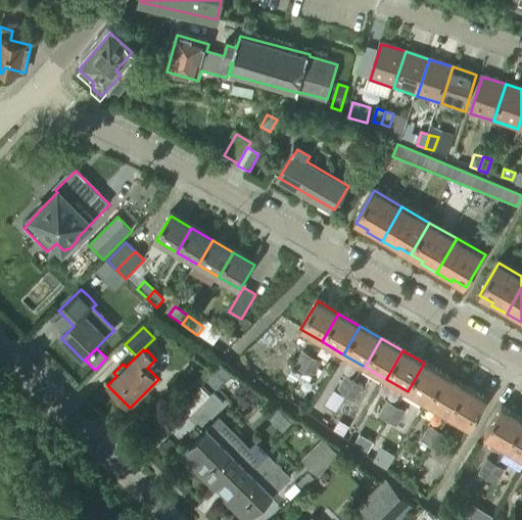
[(294,368),(303,373),(313,358),(303,352),(294,368)]
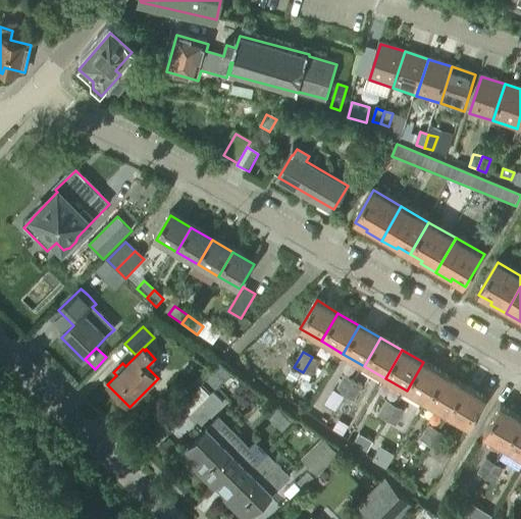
[(312,357),(303,372),(312,378),(321,362),(312,357)]
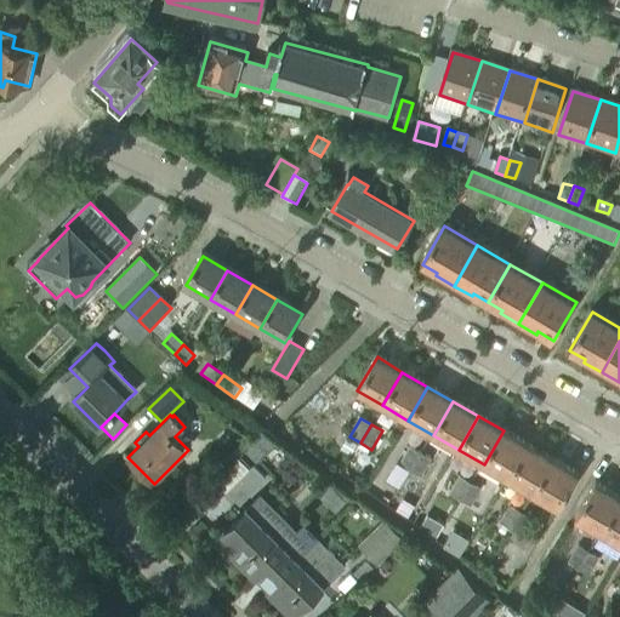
[(262,429),(243,450),(256,464),(277,444),(262,429)]
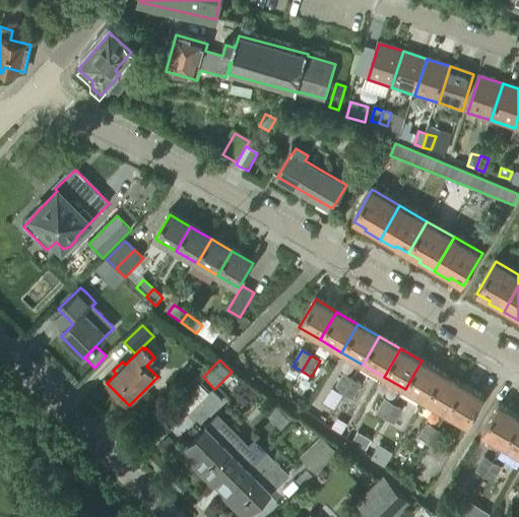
[(426,401),(443,373),(422,361),(405,389),(426,401)]
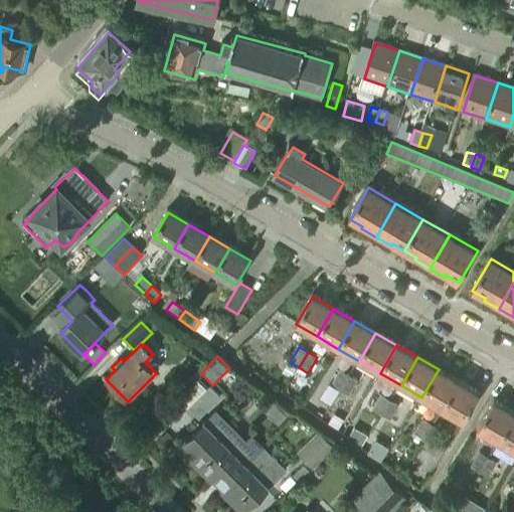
[(288,365),(284,374),(292,378),(297,370),(288,365)]
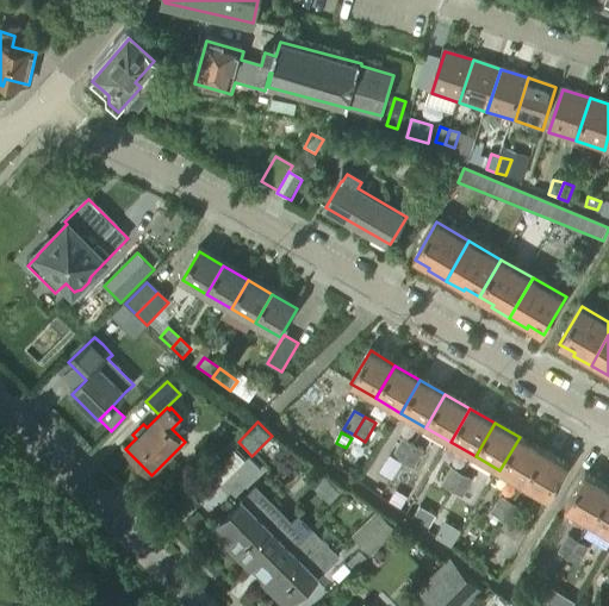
[(524,485),(544,453),(520,437),(499,470),(524,485)]
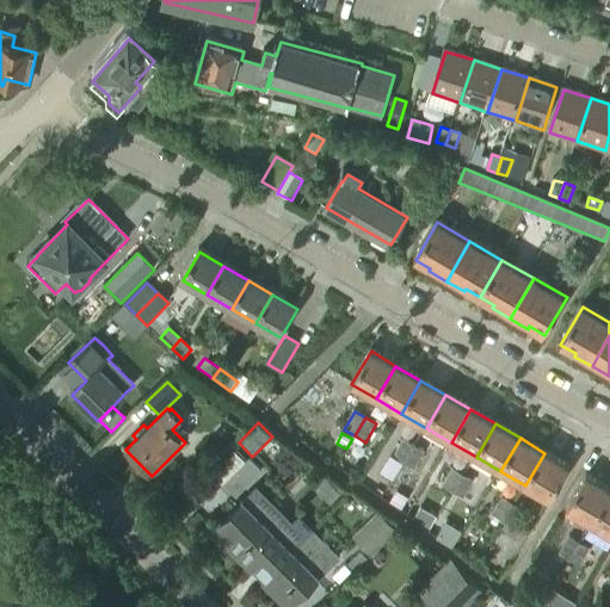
[(393,458),(405,465),(414,447),(404,440),(393,458)]
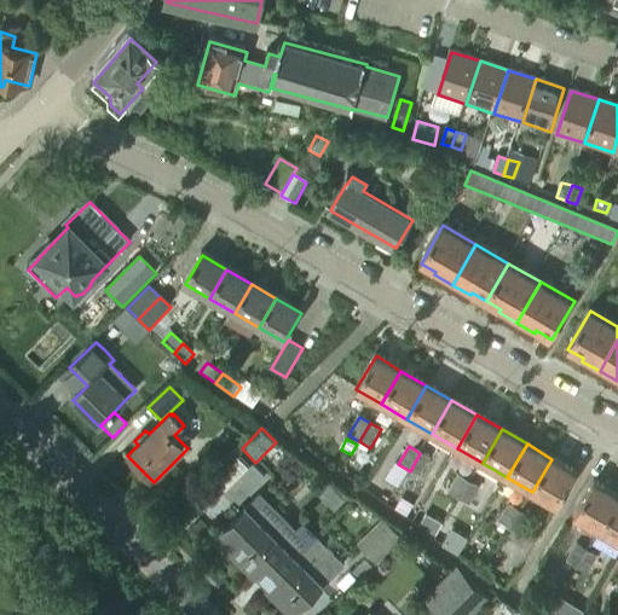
[(420,453),(410,471),(421,477),(431,459),(420,453)]
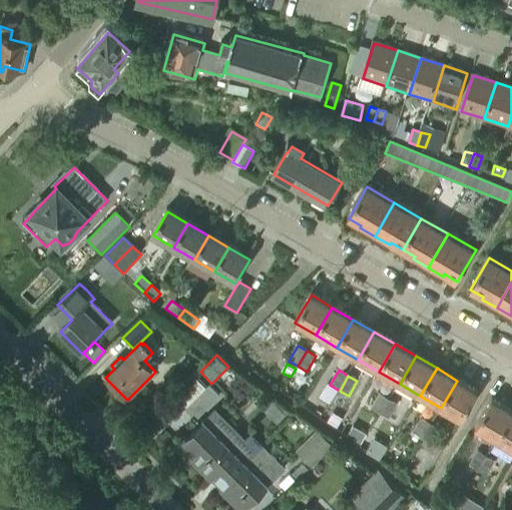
[(457,381),(441,408),(462,421),(478,393),(457,381)]
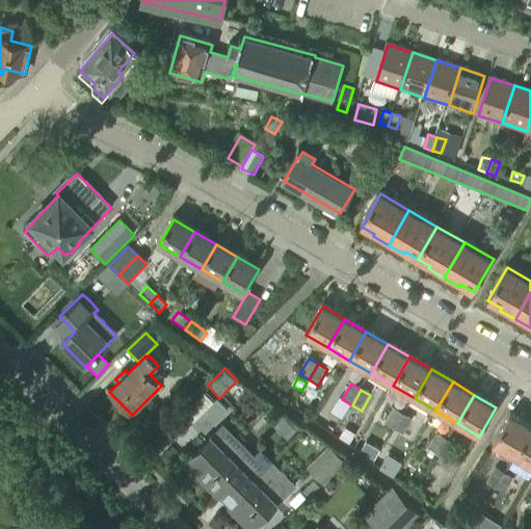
[(229,413),(217,402),(195,424),(206,435),(229,413)]
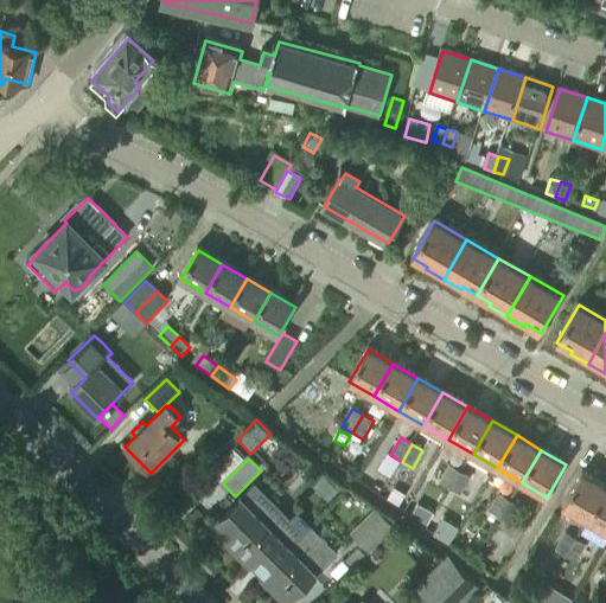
[(440,483),(451,491),(461,473),(450,466),(440,483)]
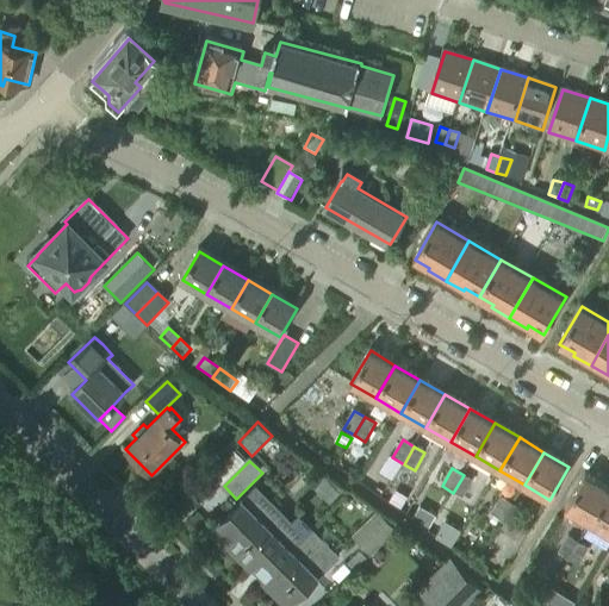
[(464,475),(453,493),(464,499),(474,481),(464,475)]
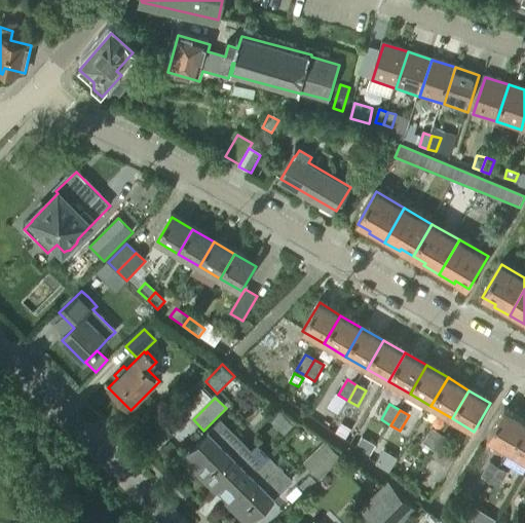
[(280,411),(270,421),(285,436),(297,423),(280,411)]
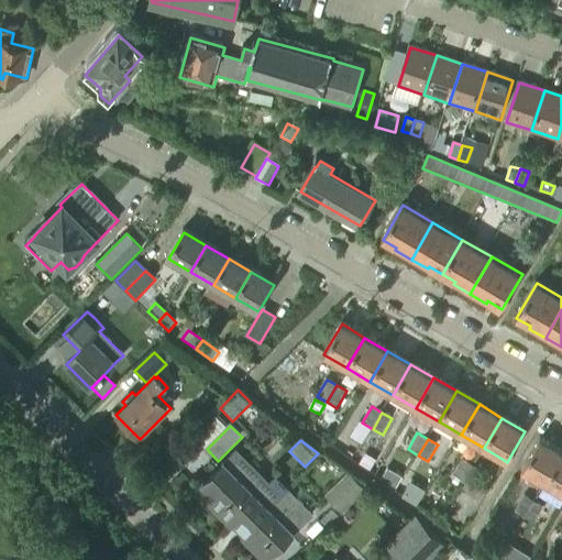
[(546,484),(561,456),(561,452),(540,440),(522,471),(546,484)]
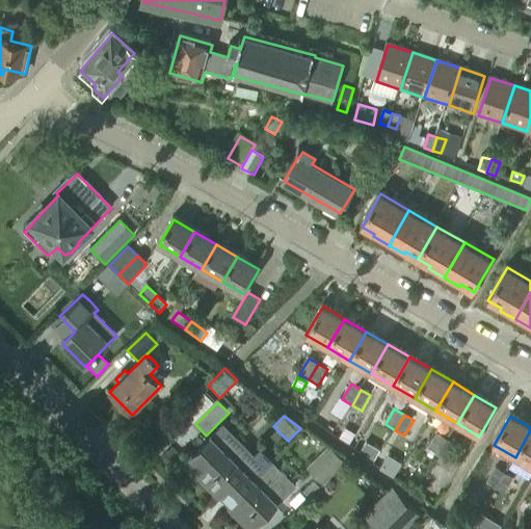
[(212,437),(185,463),(221,499),(223,497),(233,505),(257,481),(273,465),(261,451),(255,456),(223,425),(212,437)]
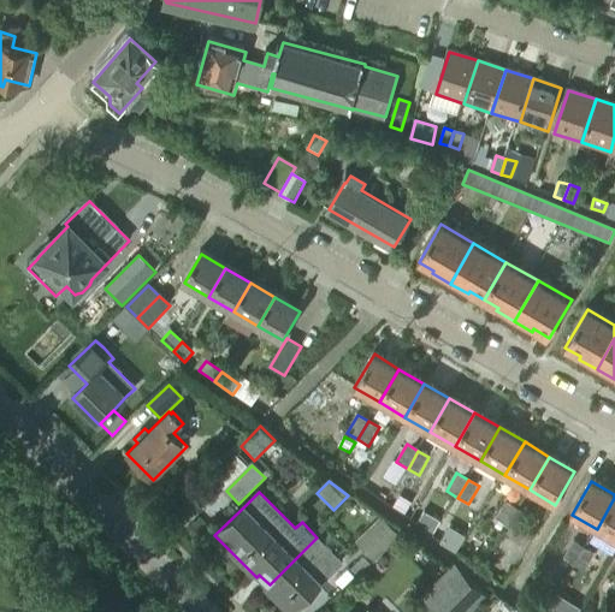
[(614,498),(597,529),(614,539),(614,498)]
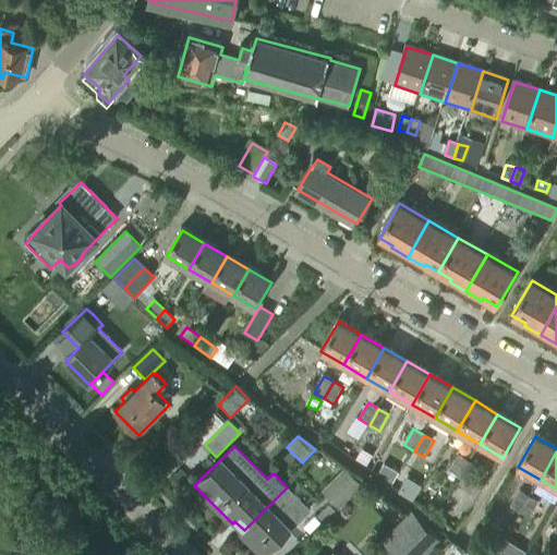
[(449,471),(460,479),(470,462),(459,456),(449,471)]
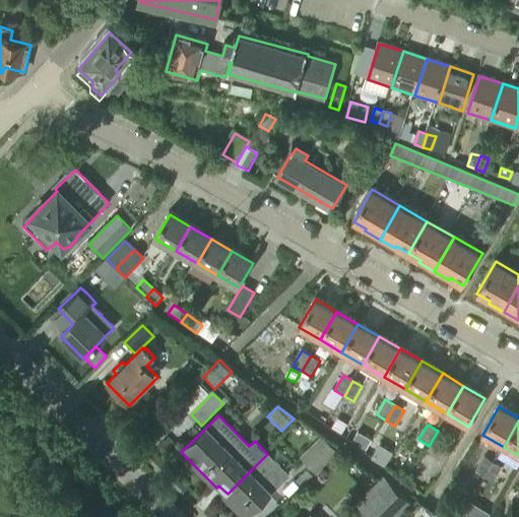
[(438,431),(429,446),(437,450),(446,436),(438,431)]
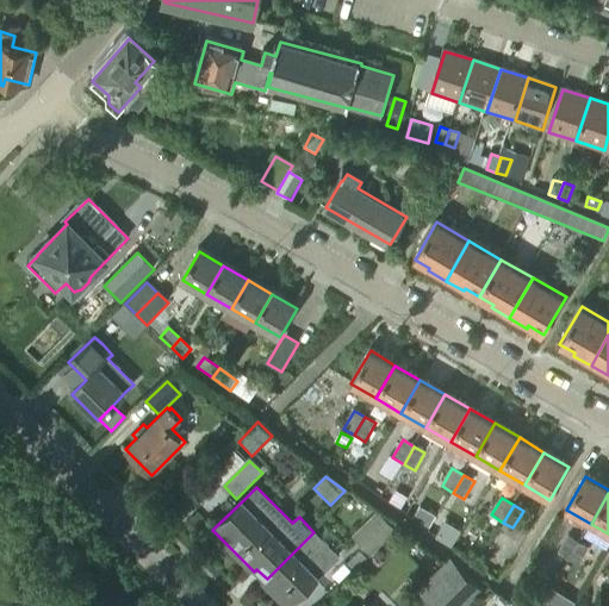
[(414,519),(430,529),(436,516),(421,507),(414,519)]
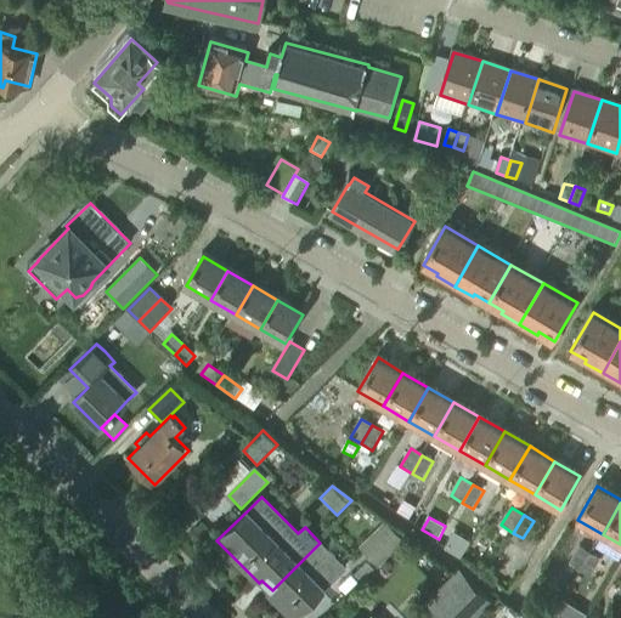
[(385,522),(360,549),(379,570),(406,543),(385,522)]
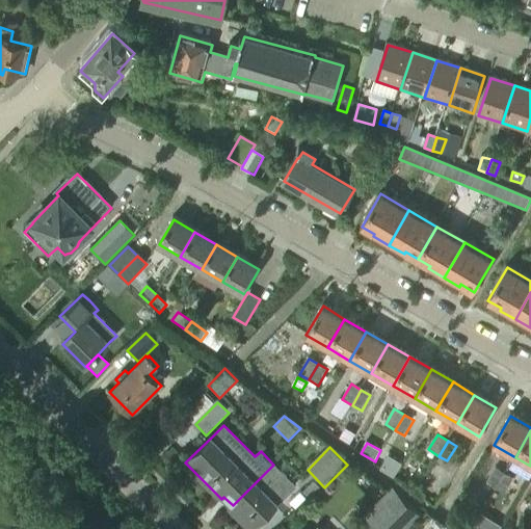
[(233,505),(231,507),(250,528),(255,528),(280,504),(279,503),(295,486),(273,465),(257,481),(233,505)]
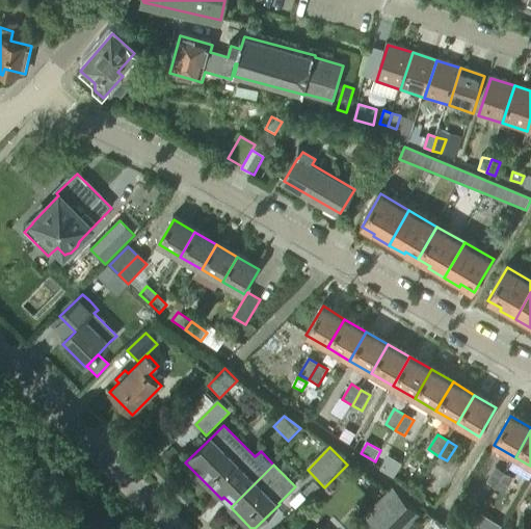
[(486,483),(497,490),(505,475),(496,469),(486,483)]
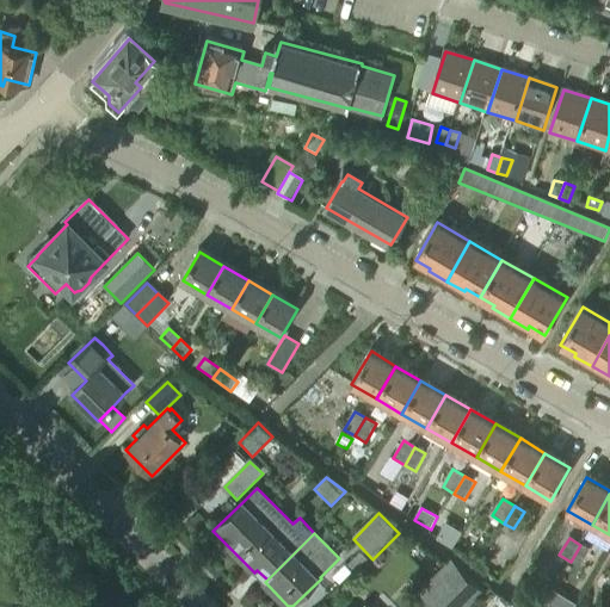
[(580,545),(571,562),(580,568),(591,552),(580,545)]
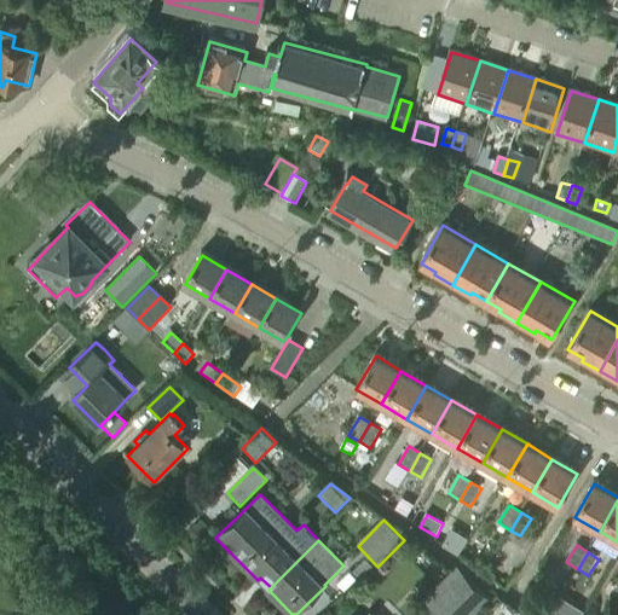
[(425,602),(438,614),(473,614),(489,601),(457,569),(425,602)]
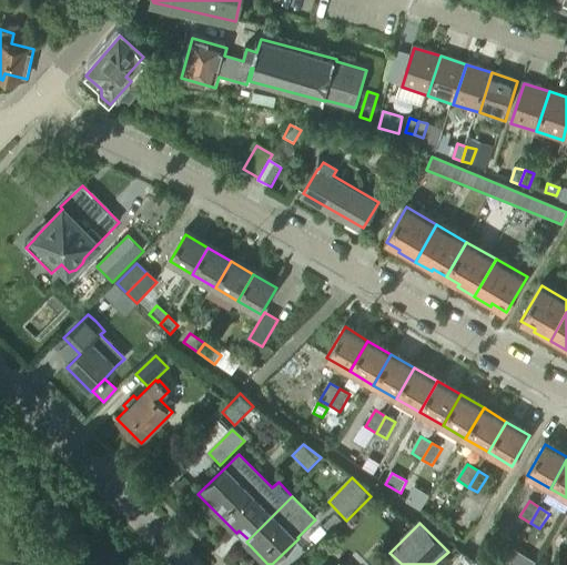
[(514,550),(506,564),(535,564),(536,563),(514,550)]
